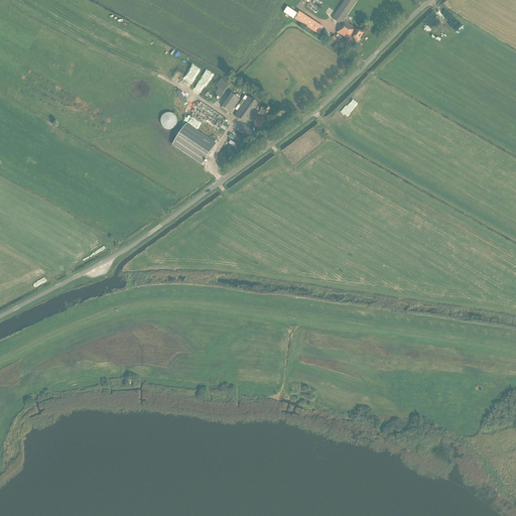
[(341,25),(344,22),(356,2),(353,0),(344,0),(332,19),(341,25)]
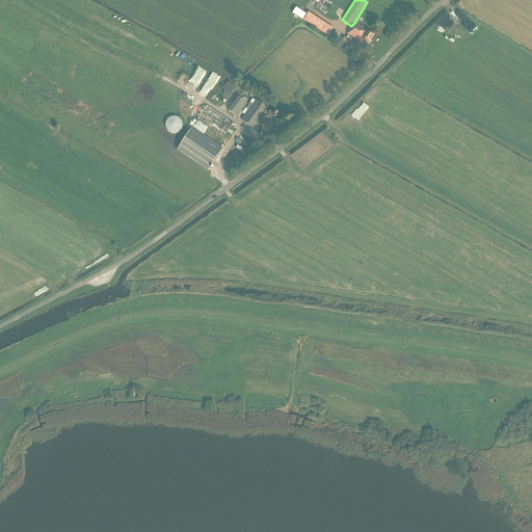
[(333,28),(309,12),(303,20),(328,36),(333,28)]
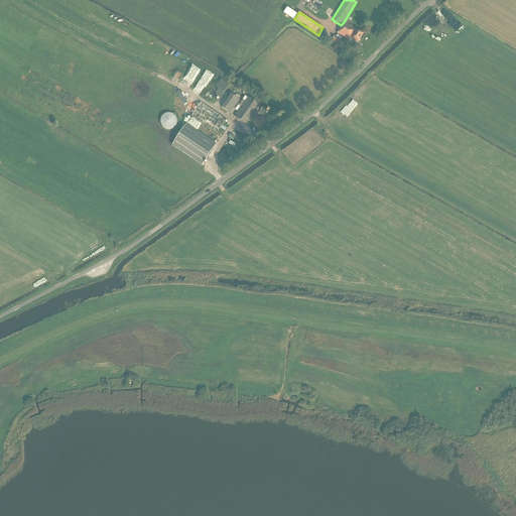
[(351,36),(352,37),(352,38),(358,42),(363,34),(344,22),(341,25),(338,30),(340,30),(338,33),(349,40),(351,36)]
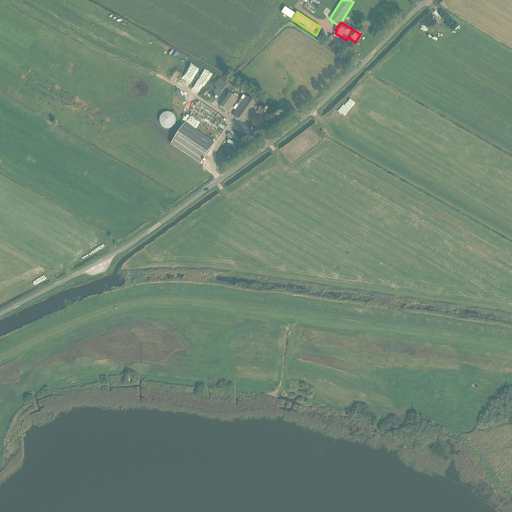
[(341,42),(332,36),(329,40),(338,46),(341,42)]
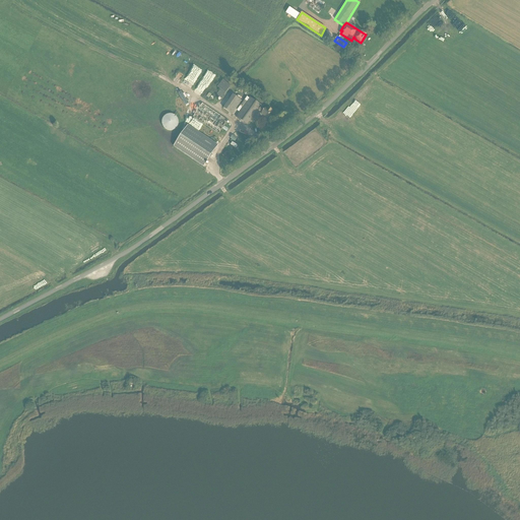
[(160,73),(172,77),(176,67),(187,71),(189,64),(186,63),(187,61),(177,57),(174,65),(171,64),(169,69),(163,67),(160,73)]
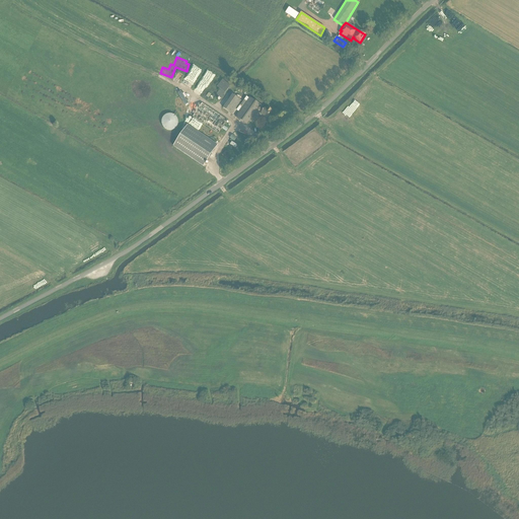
[(199,83),(204,86),(200,91),(203,93),(215,78),(207,72),(199,83)]
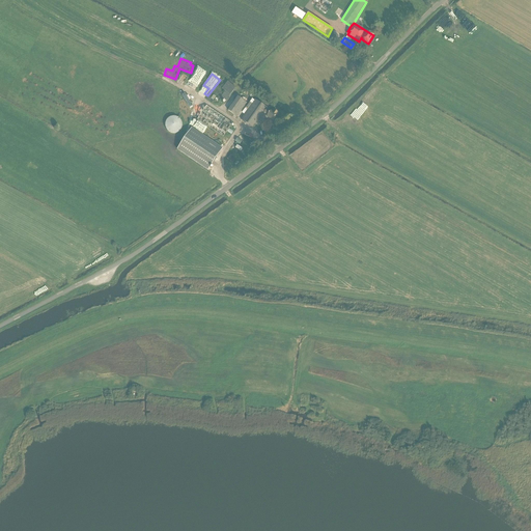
[(226,101),(235,88),(227,82),(222,89),(225,91),(221,96),(226,101)]
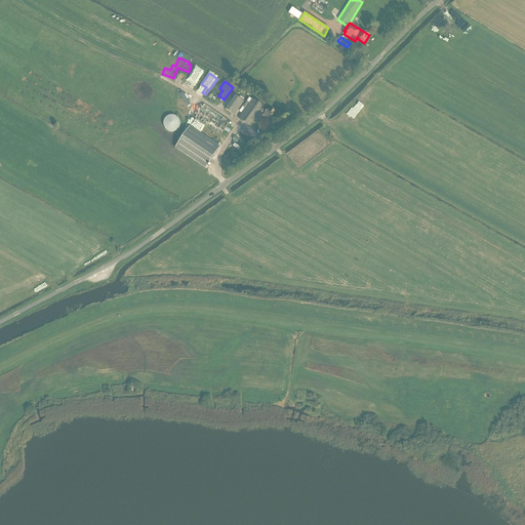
[(234,116),(244,102),(235,96),(226,110),(234,116)]
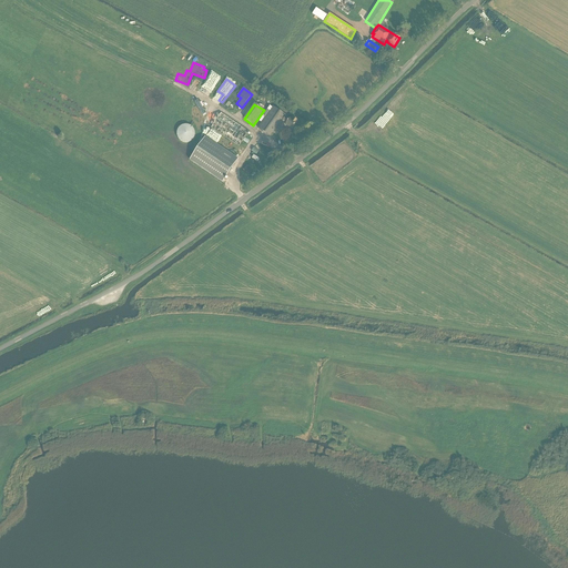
[(288,120),(285,118),(286,117),(273,108),(257,129),(271,139),(283,121),(286,123),(285,124),(292,129),(296,123),(297,121),(294,119),(292,121),(290,119),(288,120)]
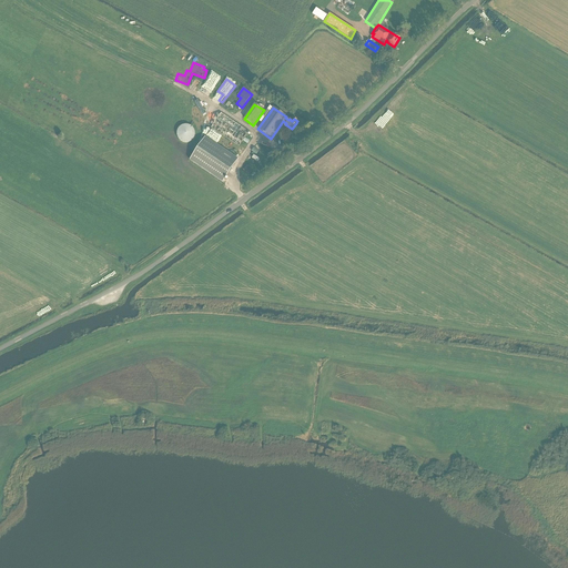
[(239,146),(249,132),(221,113),(211,128),(239,146)]
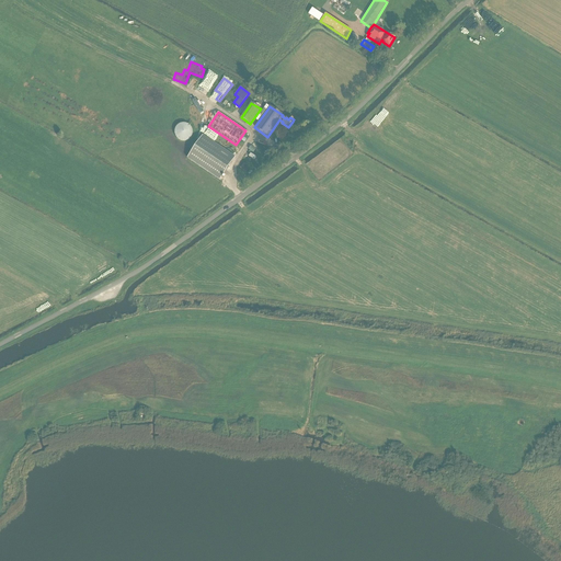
[(174,130),(174,133),(174,135),(175,137),(178,139),(180,140),(182,141),(184,141),(187,140),(190,139),(191,137),(192,135),(192,133),(192,130),(191,127),(190,126),(187,124),(184,124),(182,124),(180,124),(178,126),(175,127),(174,130)]
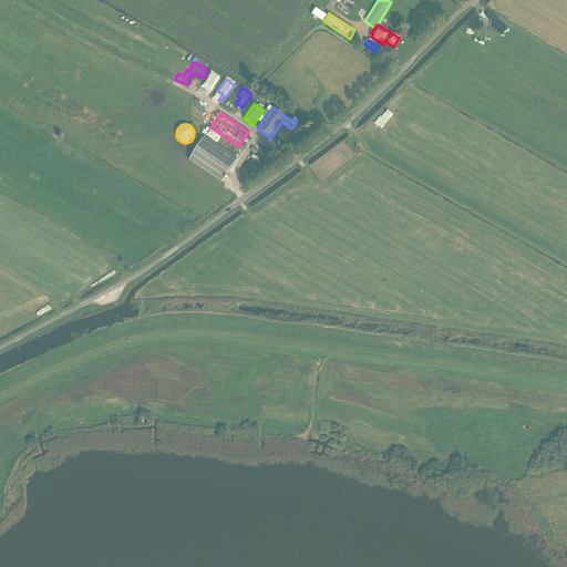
[(189,161),(222,183),(237,160),(205,137),(189,161)]
